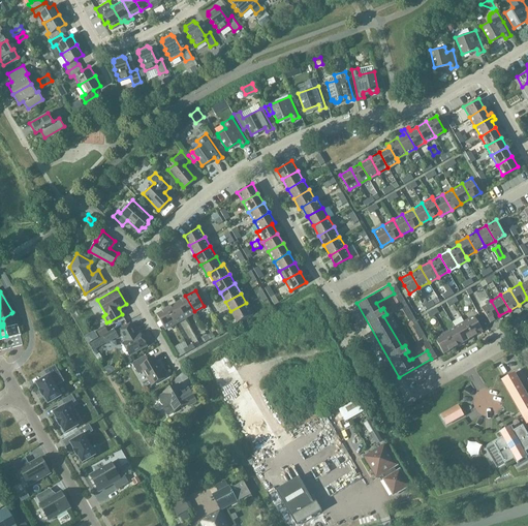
[(184,316),(194,311),(185,296),(176,302),(184,316)]
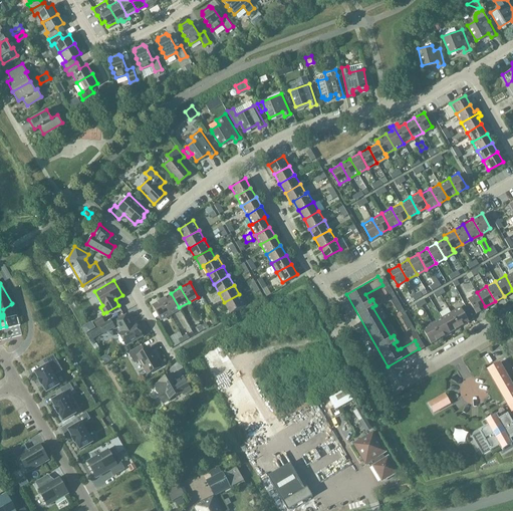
[(485,306),(477,292),(467,297),(476,312),(485,306)]
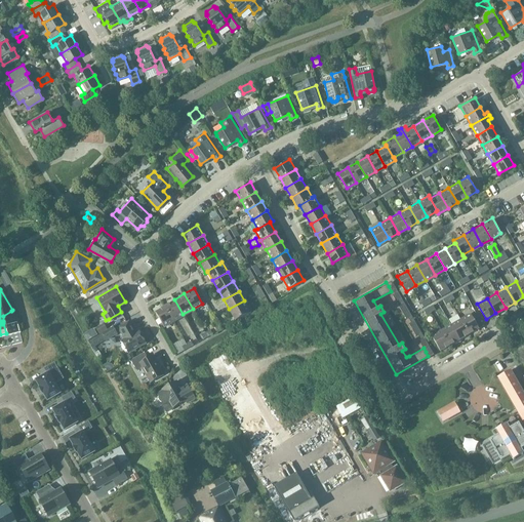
[(173,320),(183,314),(174,299),(165,305),(173,320)]
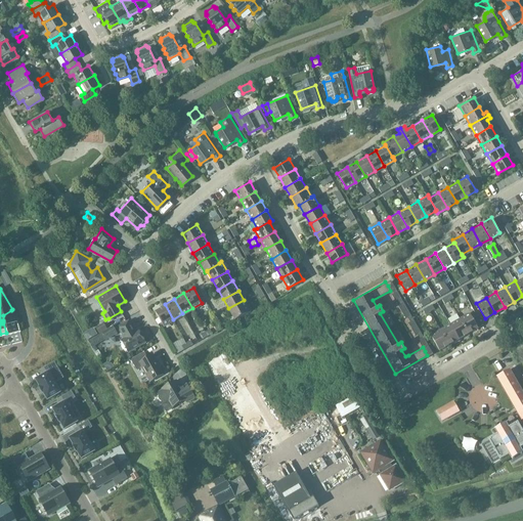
[(250,310),(244,300),(228,308),(234,318),(250,310)]
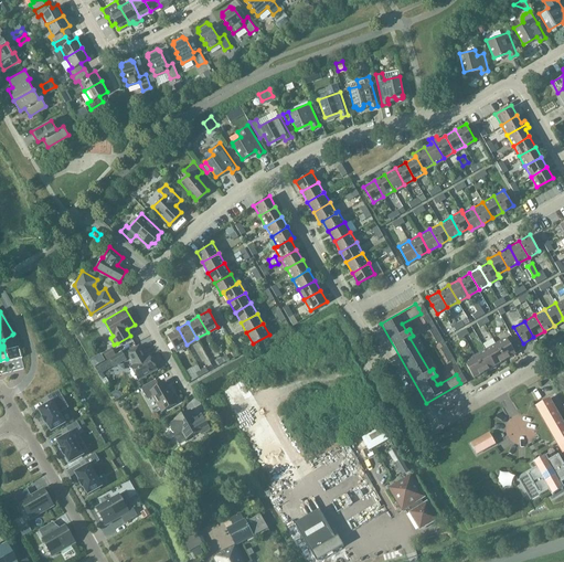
[(176,350),(187,345),(178,328),(167,335),(176,350)]
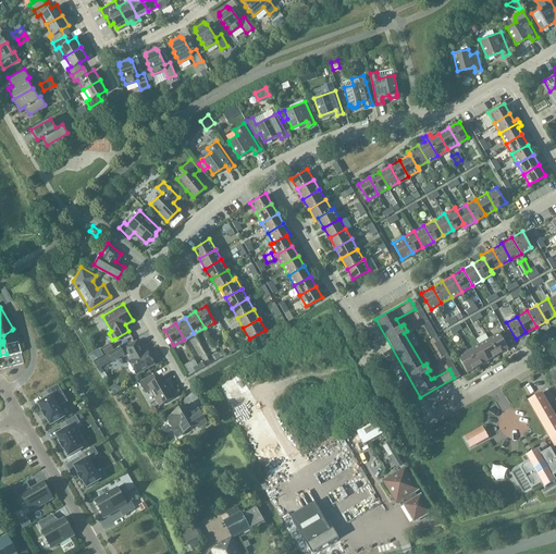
[(487,336),(497,353),(507,347),(498,331),(487,336)]
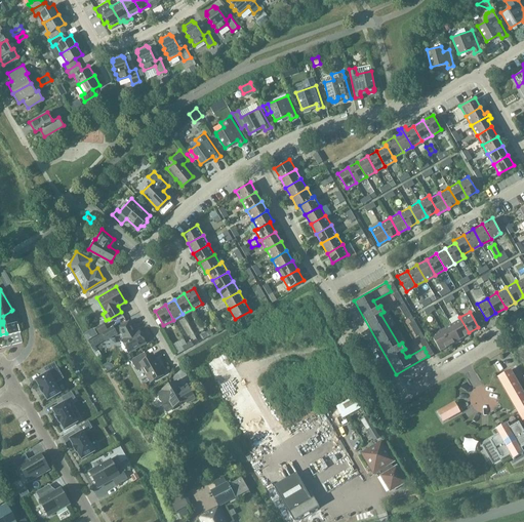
[(450,323),(458,338),(469,332),(459,317),(450,323)]
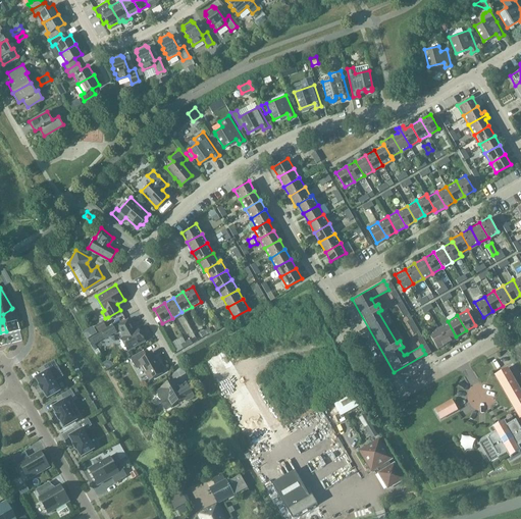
[(117,324),(123,334),(120,336),(121,340),(121,342),(123,346),(125,347),(127,349),(144,339),(138,327),(134,329),(127,318),(117,324)]
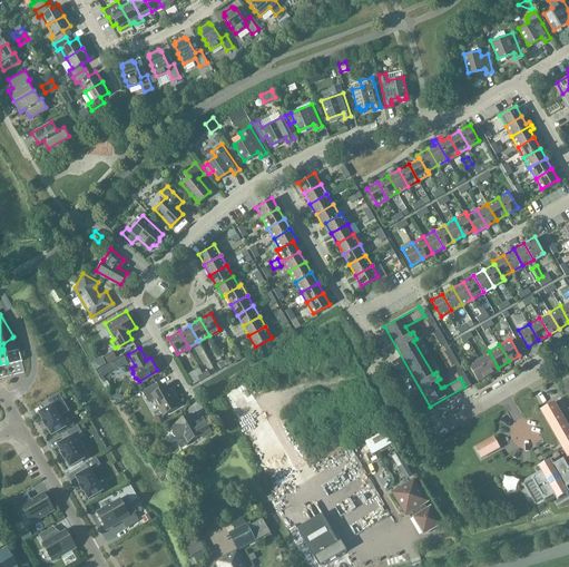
[(113,349),(104,354),(107,360),(116,355),(113,349)]
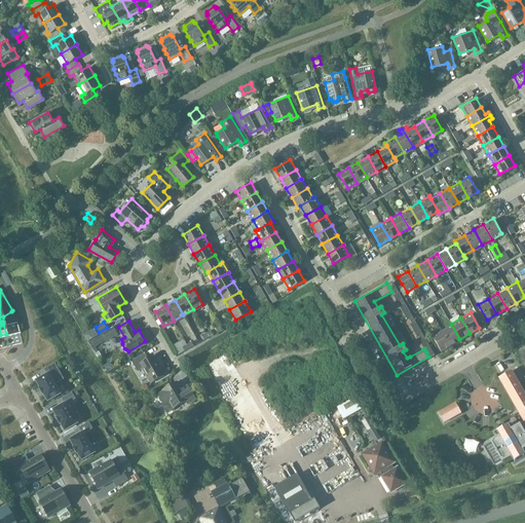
[(459,339),(451,324),(442,329),(450,344),(459,339)]
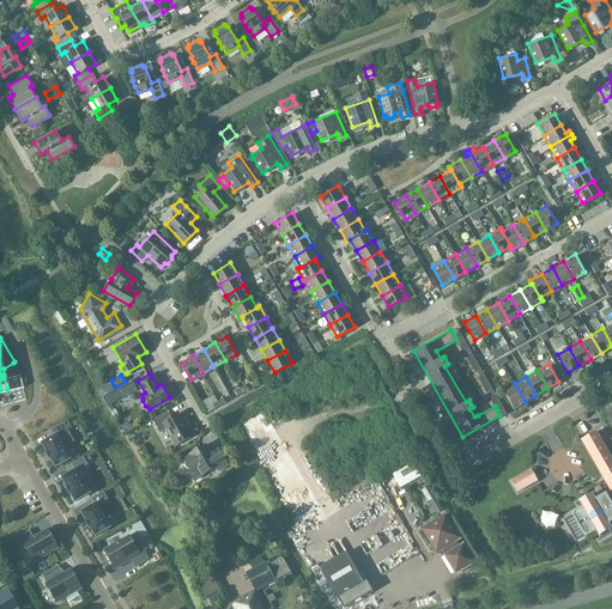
[(132,379),(119,387),(121,390),(123,394),(137,387),(132,379)]
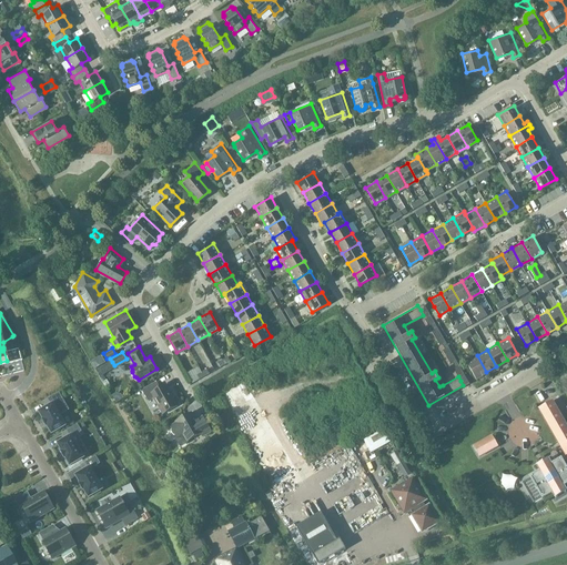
[(486,372),(477,355),(466,362),(475,377),(486,372)]
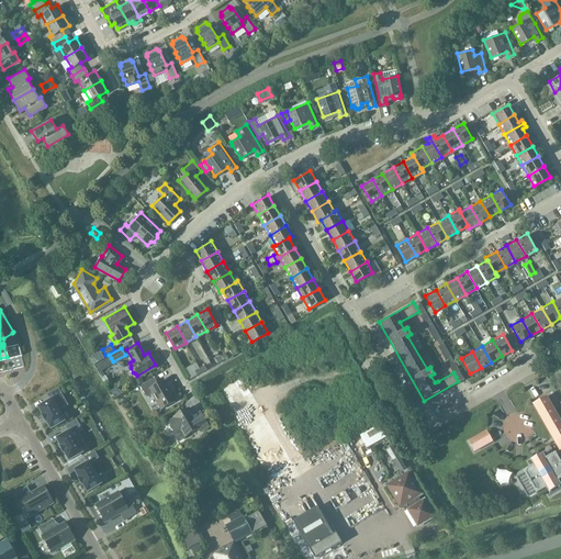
[(109,355),(93,362),(96,367),(111,358),(109,355)]
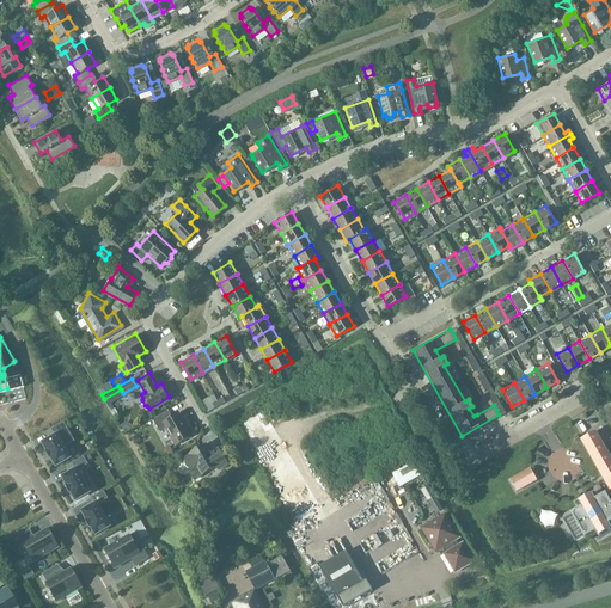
[(269,399),(243,412),(289,509),(316,497),(269,399)]
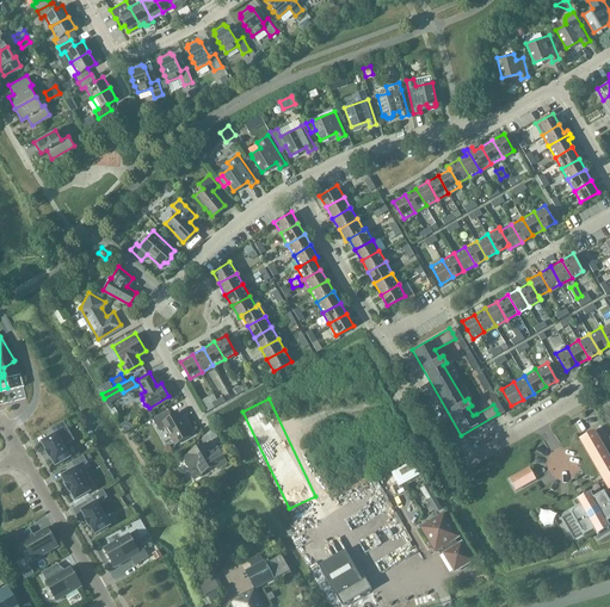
[(167,408),(152,417),(159,428),(165,425),(174,443),(190,433),(190,432),(191,431),(191,429),(189,425),(188,425),(185,425),(178,412),(172,415),(167,408)]
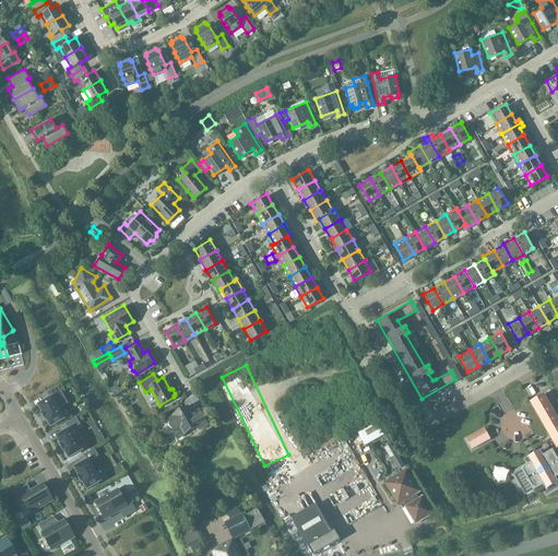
[(42,411),(43,412),(45,416),(46,416),(50,424),(63,416),(51,397),(61,391),(57,385),(47,390),(42,393),(46,399),(38,403),(43,411),(42,411)]
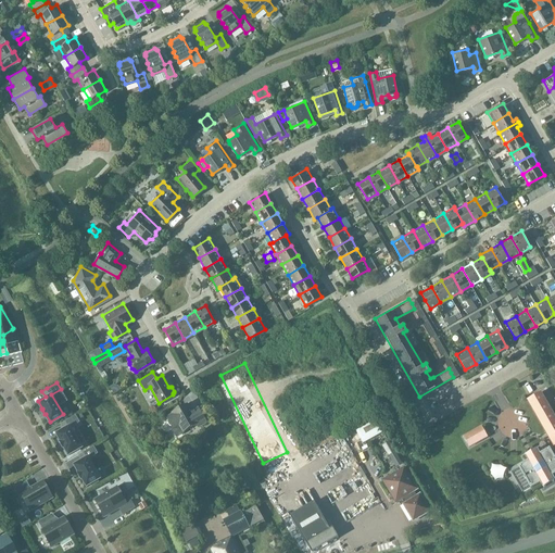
[(512,470),(522,489),(530,485),(530,486),(531,486),(540,480),(543,485),(554,479),(551,474),(554,470),(554,459),(552,453),(554,451),(554,415),(540,390),(527,398),(554,447),(550,450),(549,448),(539,453),(537,449),(526,454),(529,460),(519,465),(519,466),(512,470)]
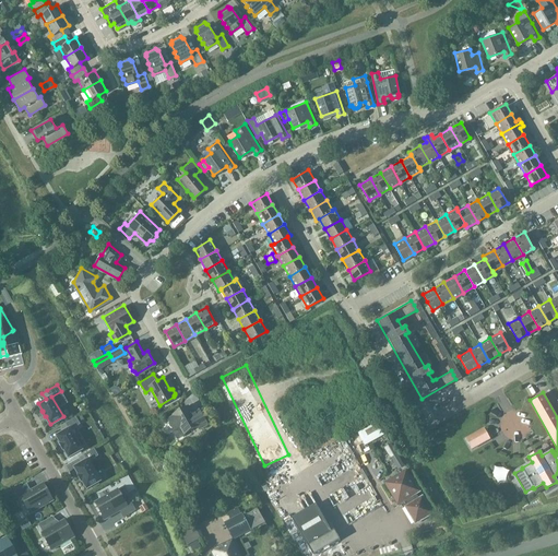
[(183,433),(198,424),(199,427),(206,423),(199,410),(192,413),(187,404),(173,413),(173,414),(167,417),(168,420),(167,422),(169,426),(173,426),(174,428),(173,429),(177,437),(183,433)]
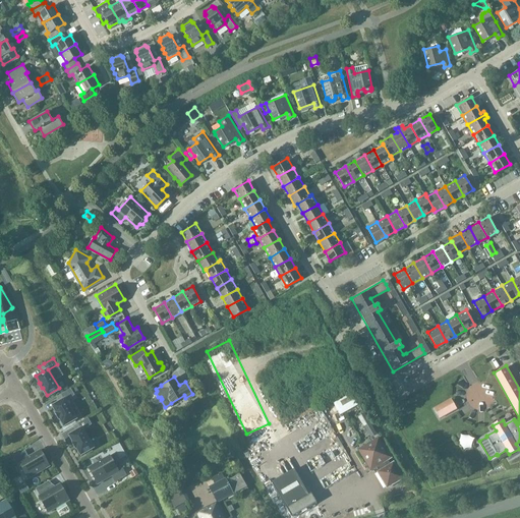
[(56,412),(59,417),(63,424),(75,417),(65,398),(73,393),(72,391),(70,388),(70,387),(61,392),(56,395),(59,401),(52,405),(57,412),(56,412)]
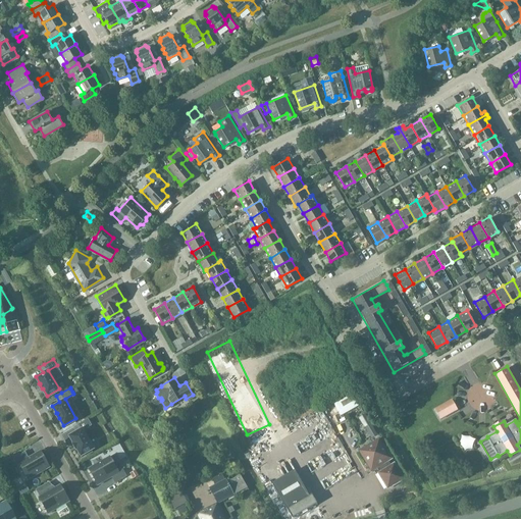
[(351,390),(332,400),(341,414),(358,404),(351,390)]
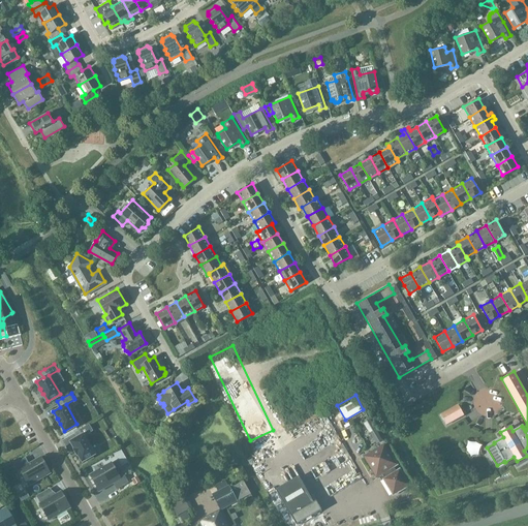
[(440,412),(445,423),(463,413),(457,403),(440,412)]
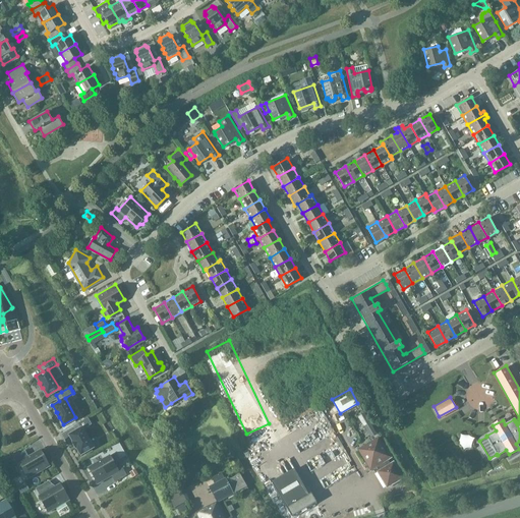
[(73,442),(75,446),(75,447),(76,446),(80,453),(93,446),(81,427),(91,422),(87,416),(77,421),(73,424),(76,429),(69,434),(73,441),(73,442)]
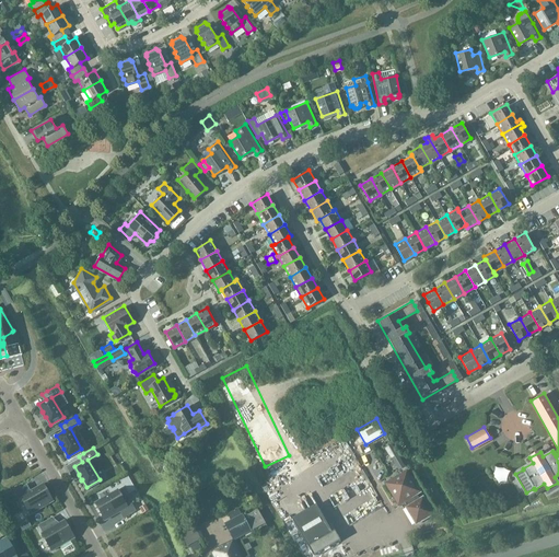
[(420,490),(407,468),(384,482),(398,503),(403,501),(416,522),(432,512),(422,495),(418,497),(416,494),(420,490)]
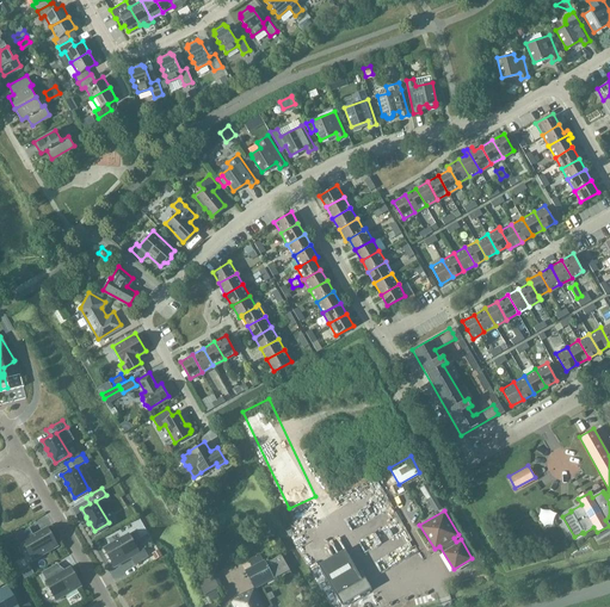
[(57,544),(47,525),(32,533),(29,526),(16,534),(20,542),(23,540),(32,558),(57,544)]
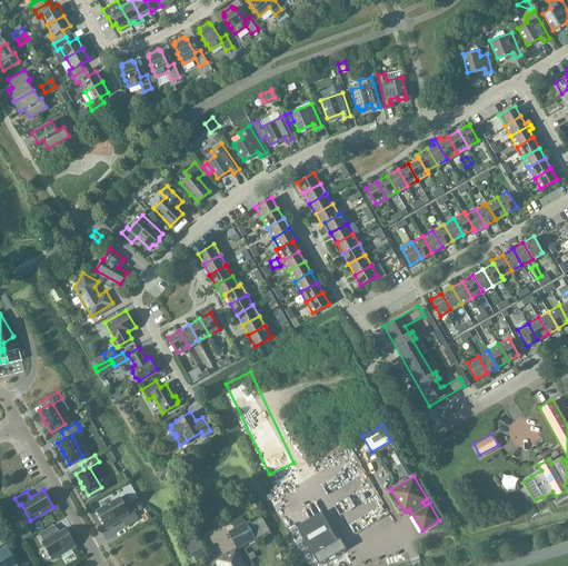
[(96,509),(106,526),(121,517),(126,524),(137,517),(133,510),(129,513),(119,496),(96,509)]
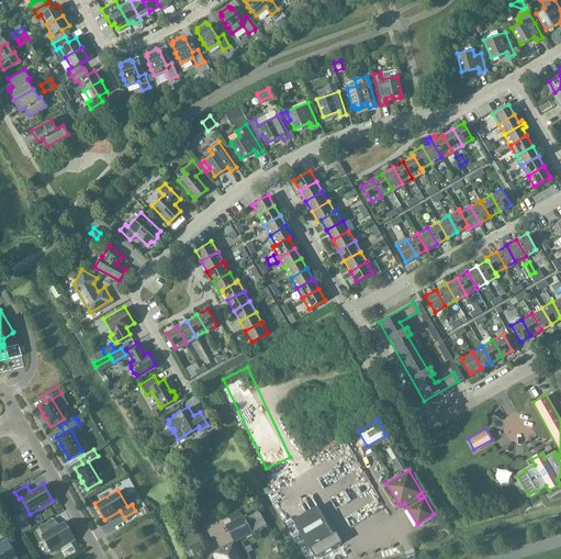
[(292,518),(313,556),(314,557),(316,556),(339,543),(340,541),(340,539),(336,533),(335,532),(333,533),(316,504),(292,518)]
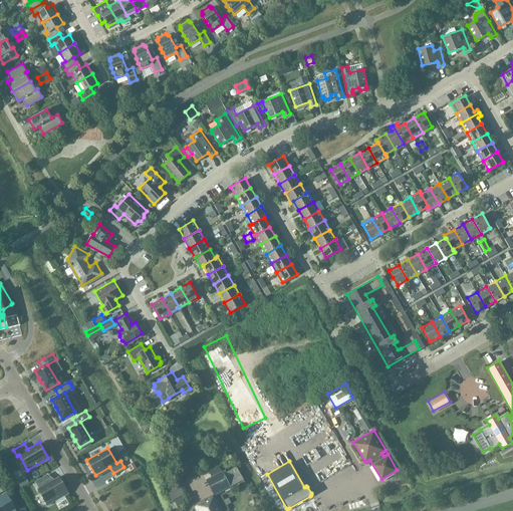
[(193,505),(196,510),(220,510),(223,510),(215,493),(230,485),(222,470),(206,478),(213,493),(199,500),(200,502),(193,505)]
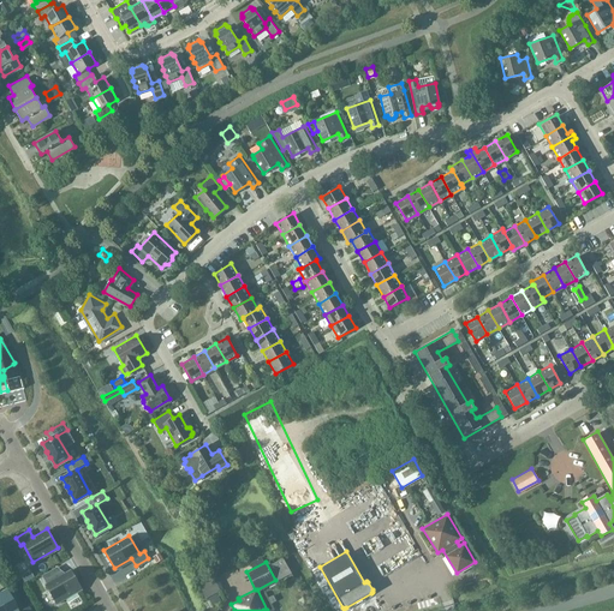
[(57,565),(42,574),(47,582),(46,583),(49,589),(49,591),(52,594),(52,595),(57,601),(81,587),(77,582),(78,581),(77,581),(76,579),(76,577),(75,576),(75,575),(73,575),(70,569),(61,574),(57,565)]
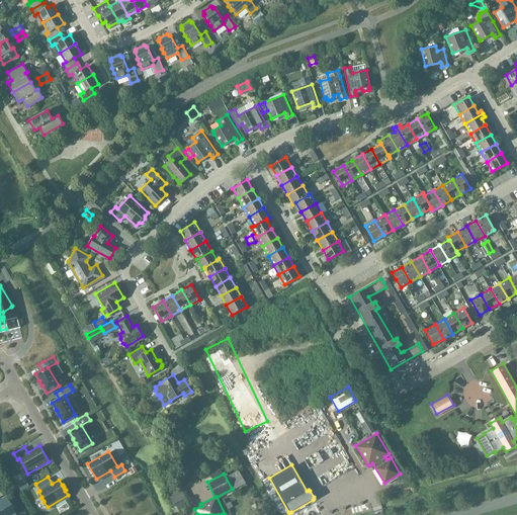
[(0,514),(15,514),(4,495),(0,497),(0,514)]
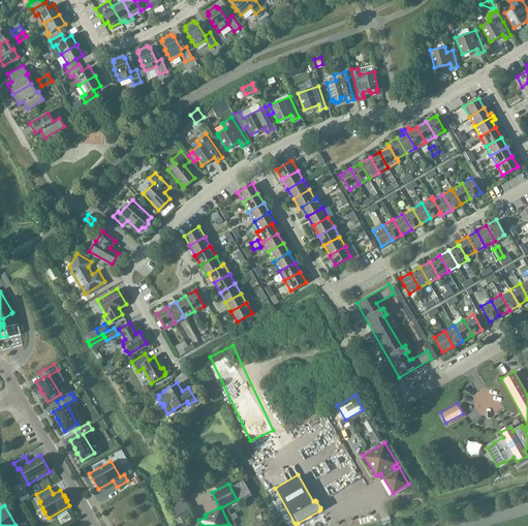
[(180,515),(181,517),(183,521),(190,516),(187,512),(180,515)]
